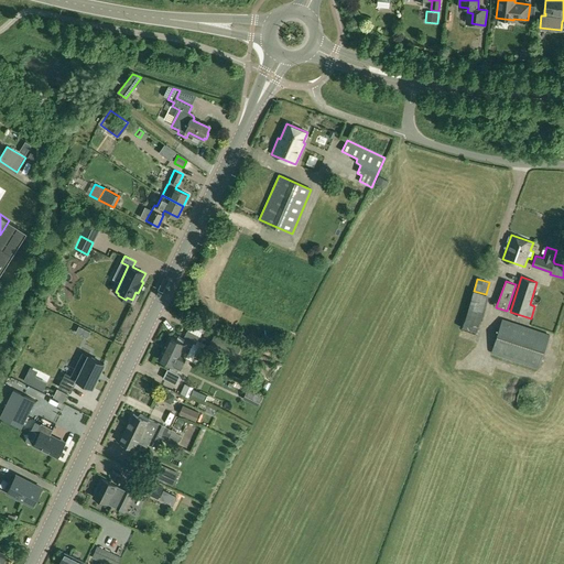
[(474,291),(463,329),(478,334),(489,295),(486,294),(474,291)]
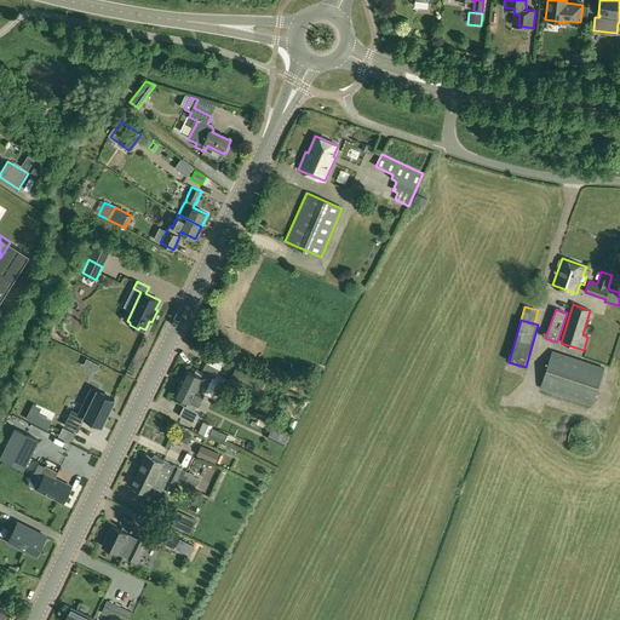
[(552,350),(540,389),(592,406),(606,368),(552,350)]
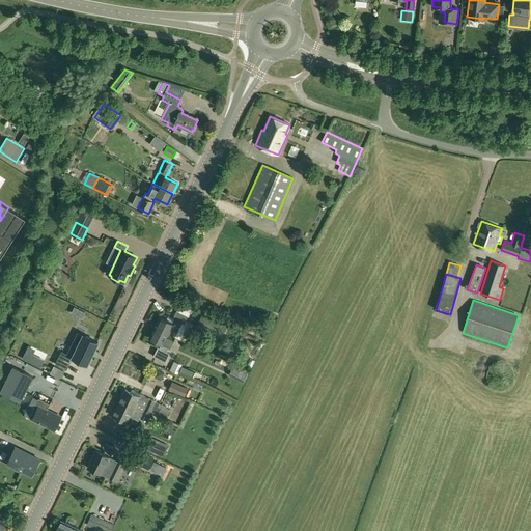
[(155,328),(174,337),(176,334),(182,323),(184,324),(184,325),(191,328),(193,324),(186,320),(188,316),(176,310),(173,318),(169,316),(167,320),(160,316),(155,328)]
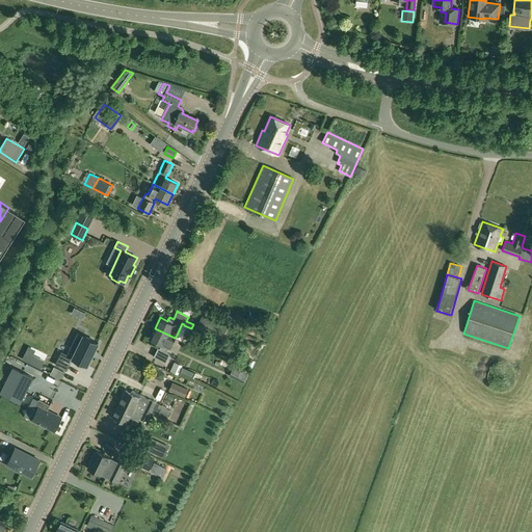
[(155,328),(150,338),(162,344),(160,348),(159,348),(155,356),(163,362),(167,352),(166,351),(168,347),(169,348),(175,338),(155,328)]
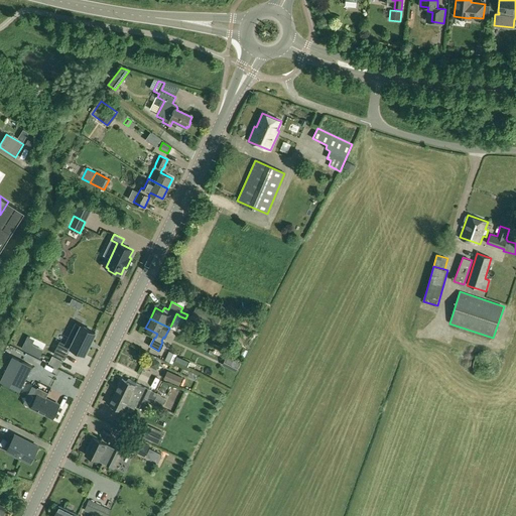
[(177,328),(171,325),(169,328),(180,333),(181,330),(177,328)]
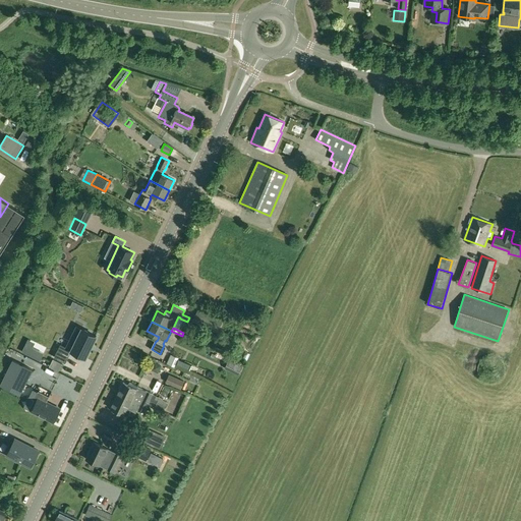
[(61,345),(55,357),(65,362),(71,351),(85,358),(97,336),(81,329),(75,342),(69,339),(66,347),(61,345)]
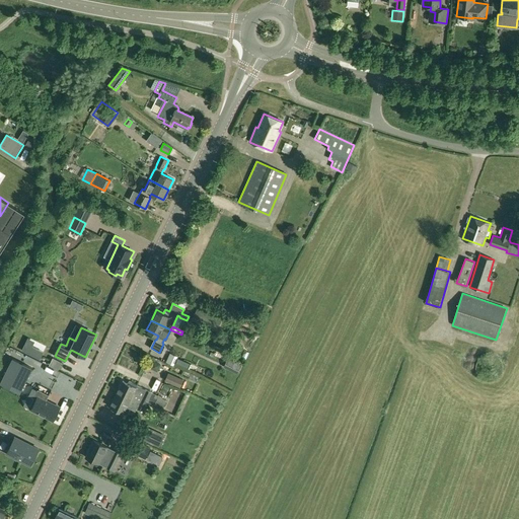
[(44,352),(32,347),(25,343),(22,350),(40,359),(44,352)]
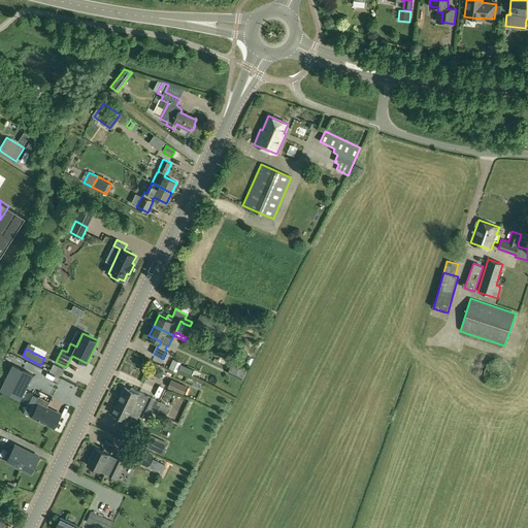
[(13,364),(0,390),(21,400),(33,374),(13,364)]
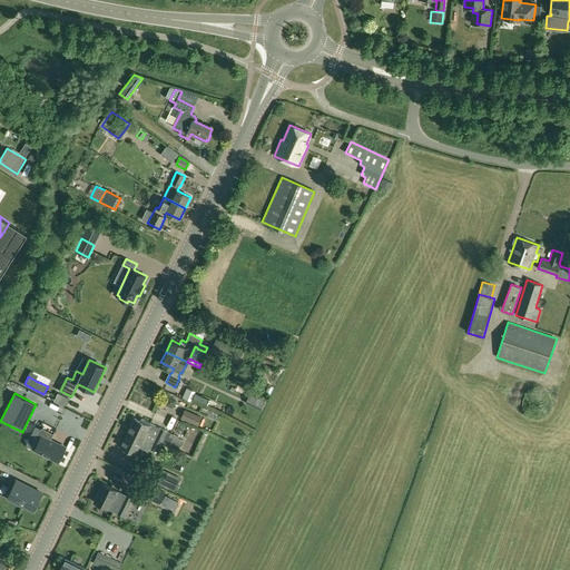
[(64,405),(68,399),(58,393),(55,401),(64,405)]
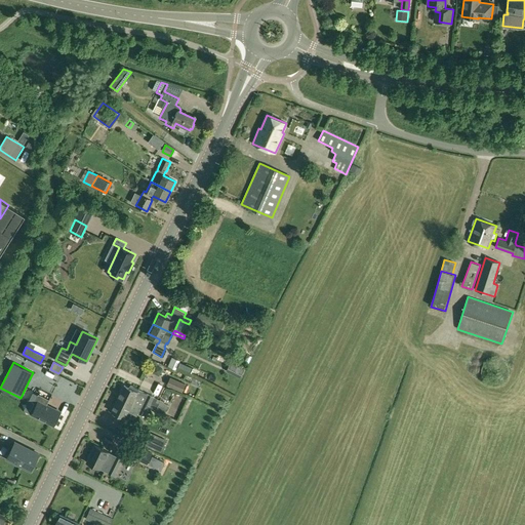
[(192,372),(194,367),(180,362),(178,366),(192,372)]
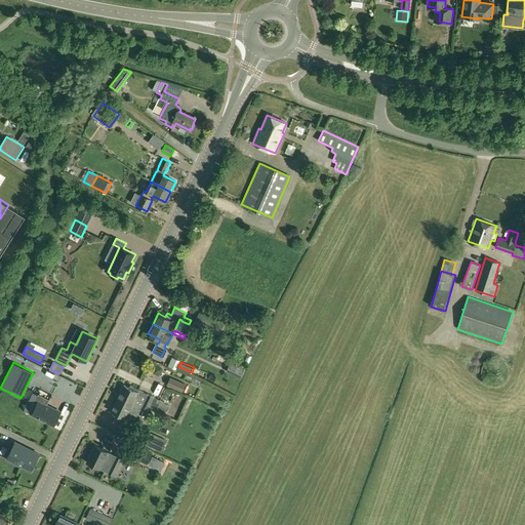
[(152,371),(159,374),(162,368),(155,365),(152,371)]
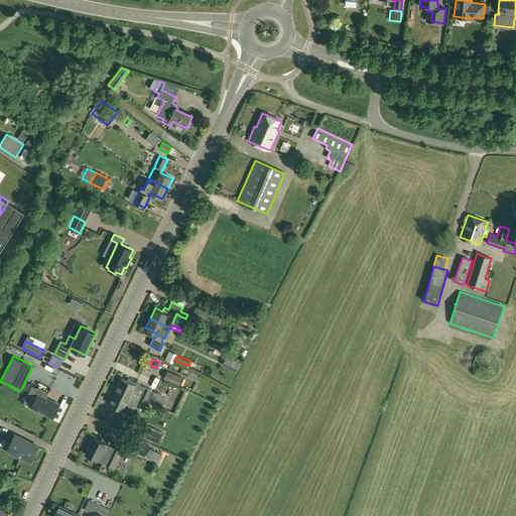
[(237,369),(240,364),(233,361),(231,366),(237,369)]
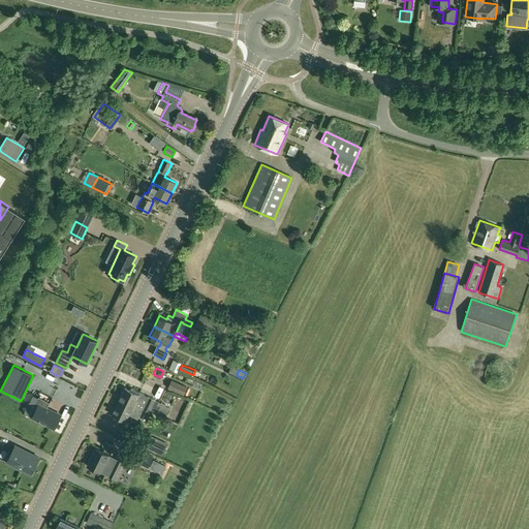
[(187,387),(172,380),(168,387),(184,395),(187,387)]
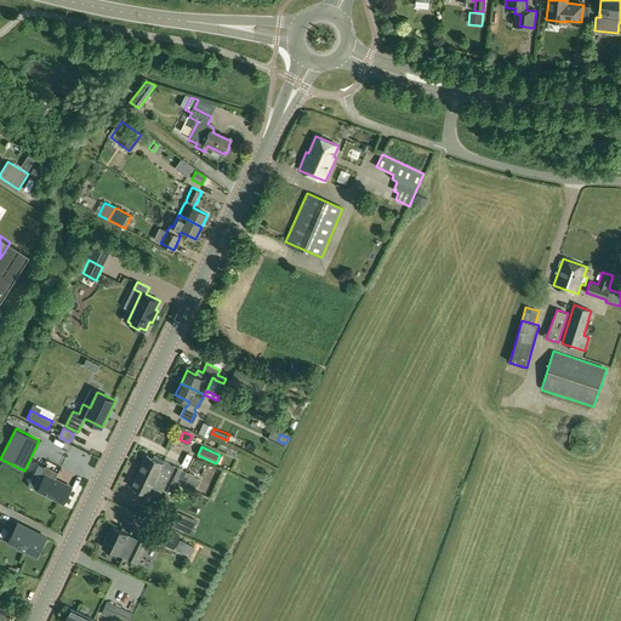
[(147,456),(143,463),(152,468),(151,471),(158,474),(159,471),(165,474),(177,480),(178,478),(182,469),(164,461),(164,460),(154,456),(153,459),(147,456)]
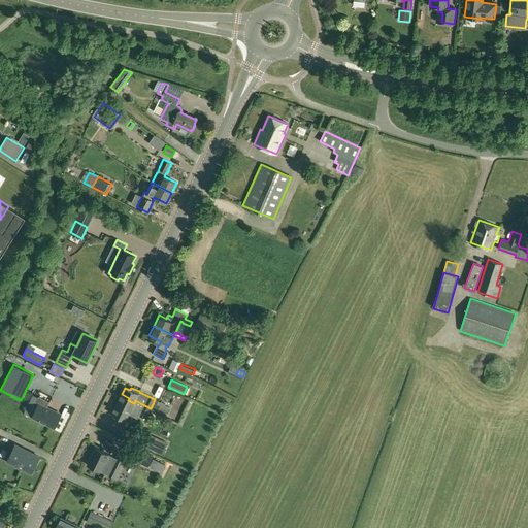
[(122,394),(112,414),(126,420),(129,414),(133,416),(134,414),(138,416),(139,414),(146,417),(149,413),(151,408),(140,403),(135,400),(134,403),(128,400),(129,398),(122,394)]
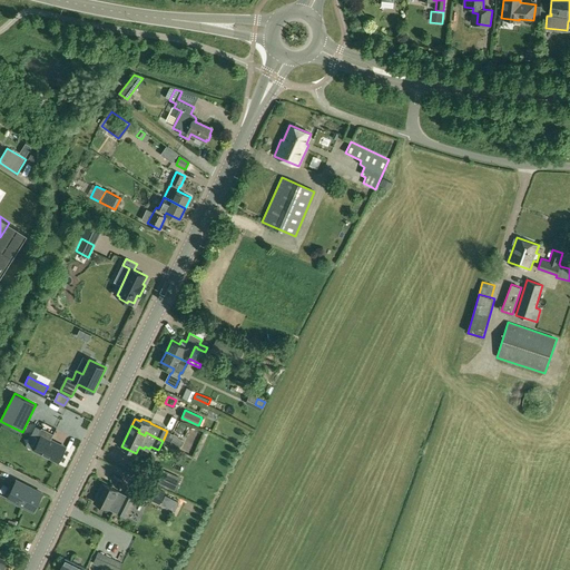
[(42,428),(39,434),(41,436),(35,451),(59,462),(66,448),(51,440),(53,434),(42,428)]
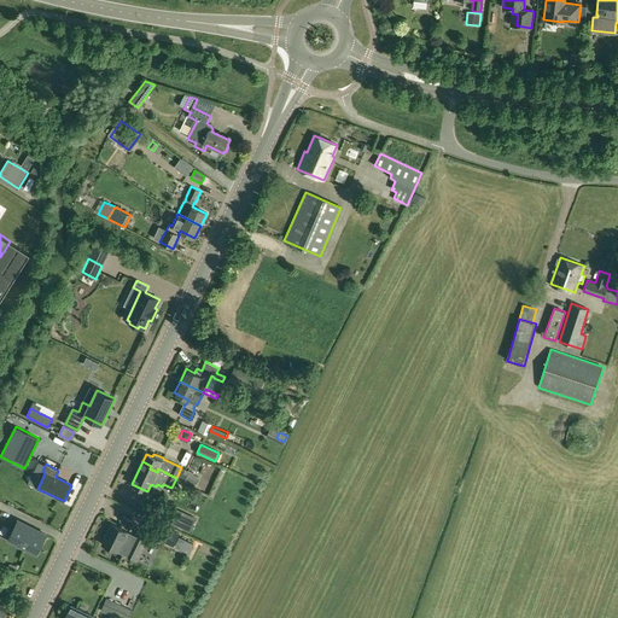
[(186,479),(187,477),(190,471),(181,467),(178,476),(186,479)]
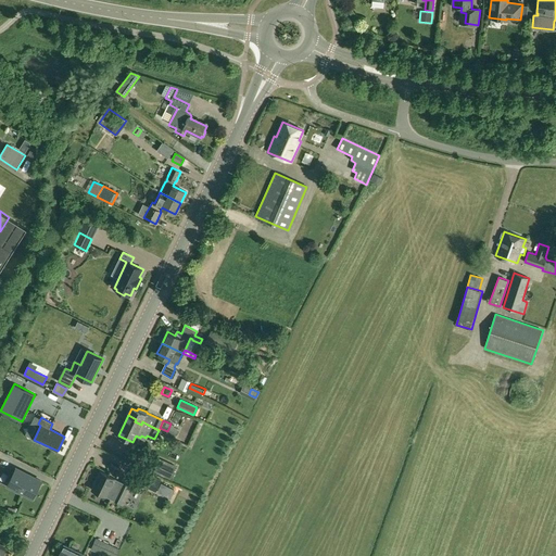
[(159,430),(156,434),(164,438),(165,434),(167,431),(160,428),(159,430)]
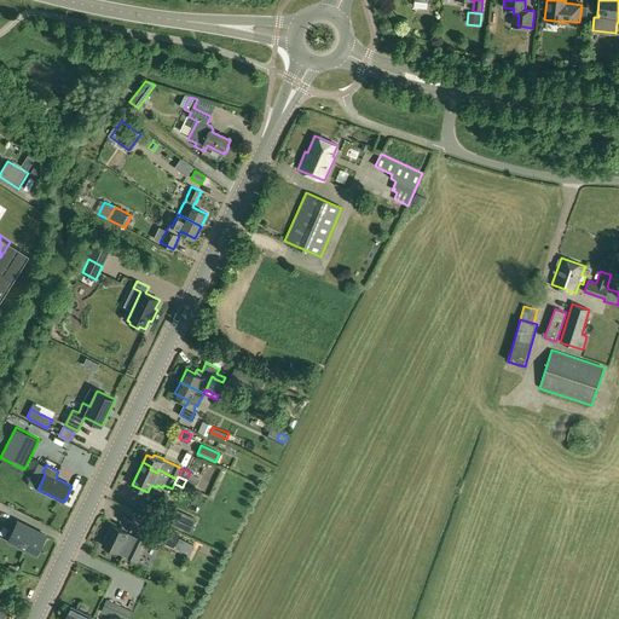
[(197,482),(187,478),(186,480),(184,484),(194,489),(197,482)]
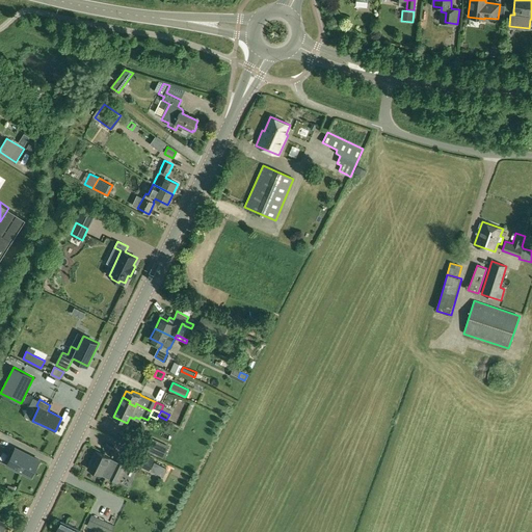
[(164,458),(169,446),(152,437),(145,450),(164,458)]
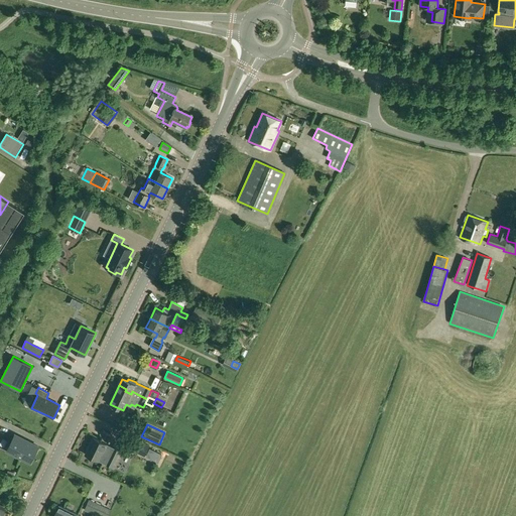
[(7,450),(30,463),(38,446),(15,434),(7,450)]
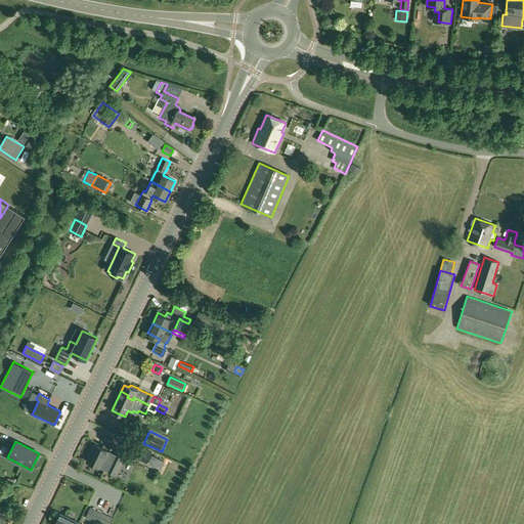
[(127,453),(146,463),(151,452),(132,443),(127,453)]
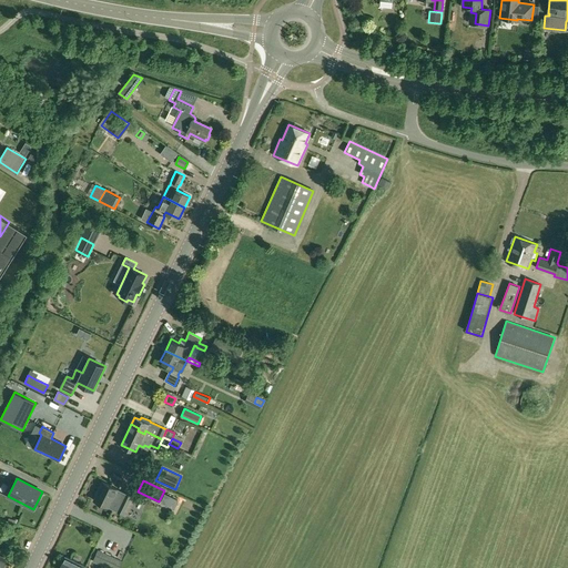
[(125,494),(118,489),(103,482),(93,500),(109,508),(109,507),(123,515),(134,493),(128,489),(125,494)]
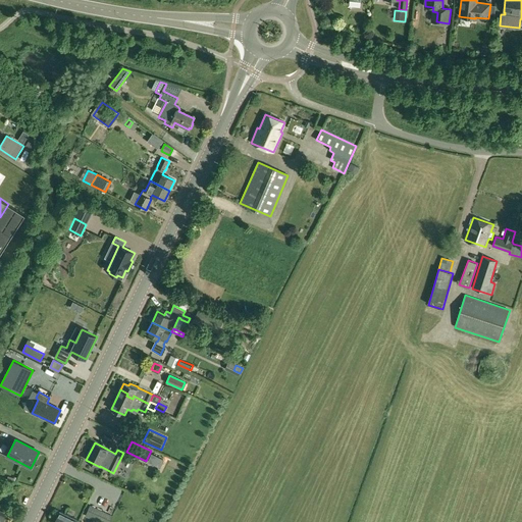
[(152,453),(148,461),(159,467),(163,459),(152,453)]
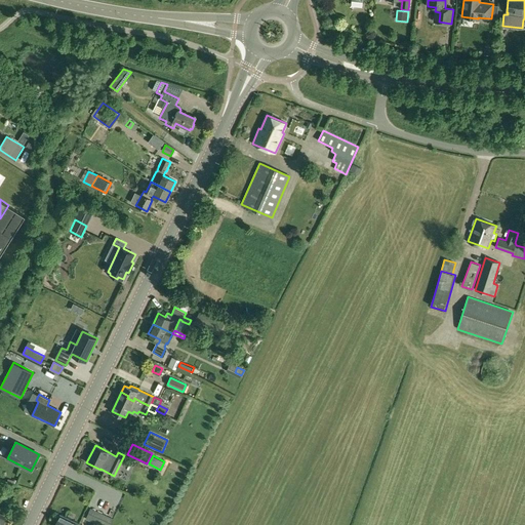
[(86,519),(98,524),(111,524),(114,519),(91,509),(86,519)]
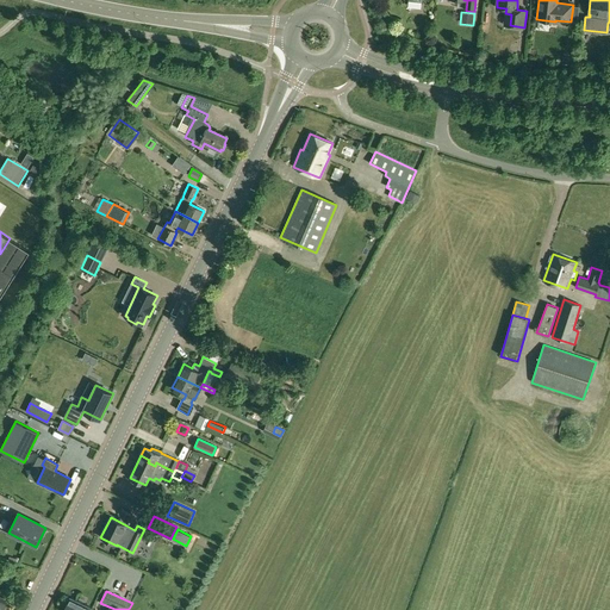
[(70,597),(62,609),(91,609),(92,608),(70,597)]
